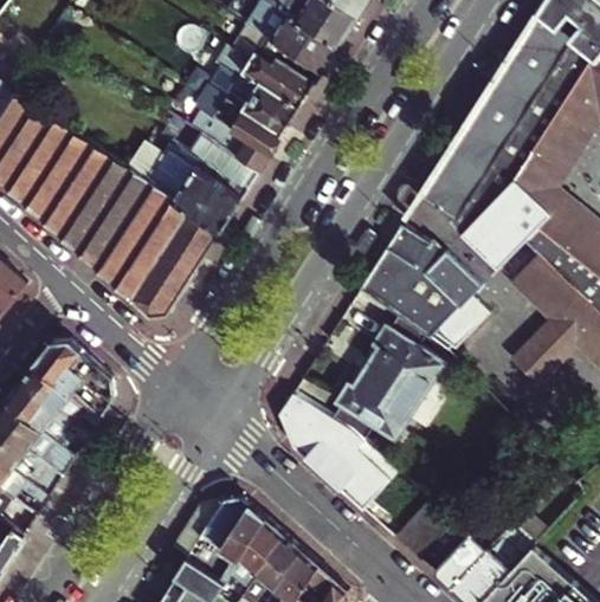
[(337,47),(357,17),(330,0),(288,0),(282,11),(337,47)]
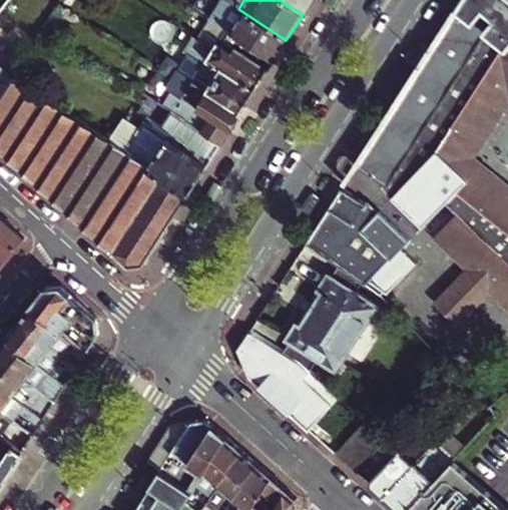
[(280,0),(303,14),(312,0),(280,0)]
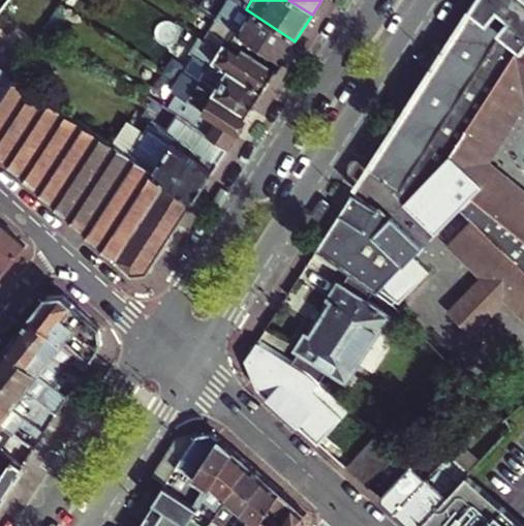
[(523,53),(523,0),(473,0),(469,8),(523,53)]
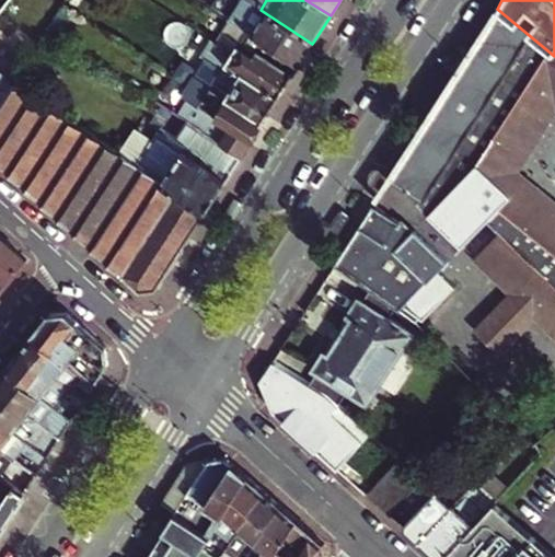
[(210,11),(218,15),(222,9),(212,2),(208,9),(210,11)]
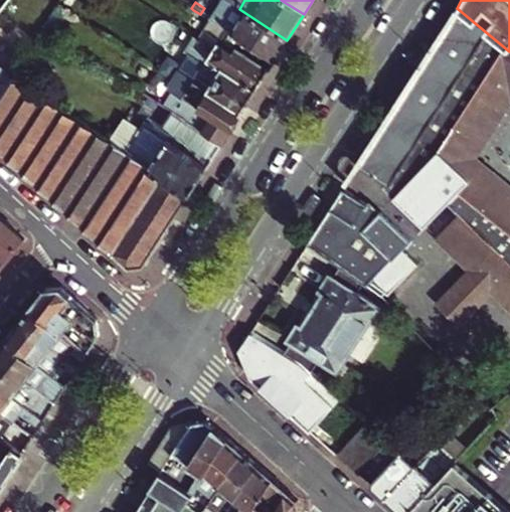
[(274,61),(287,40),(239,9),(234,6),(226,17),(215,9),(214,11),(206,5),(204,8),(200,14),(274,61)]
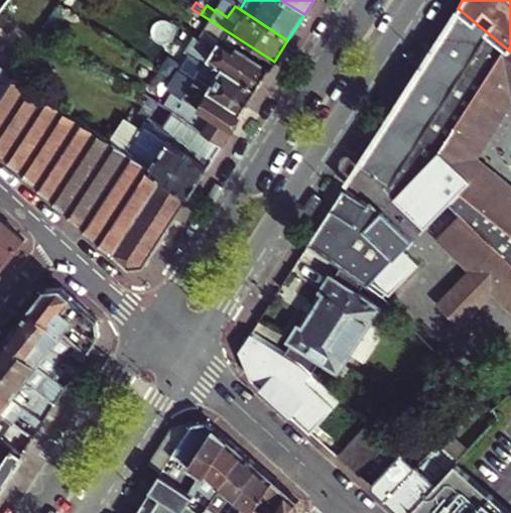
[(463,157),(470,161),(507,103),(503,99),(509,89),(510,89),(510,51),(458,8),(354,168),(382,186),(387,189),(389,185),(397,193),(388,202),(420,232),(443,207),(455,218),(432,241),(467,274),(473,268),(481,274),(472,283),(488,297),(489,296),(510,316),(510,194),(501,186),(502,184),(489,174),(473,194),(464,184),(465,183),(453,172),(463,157)]
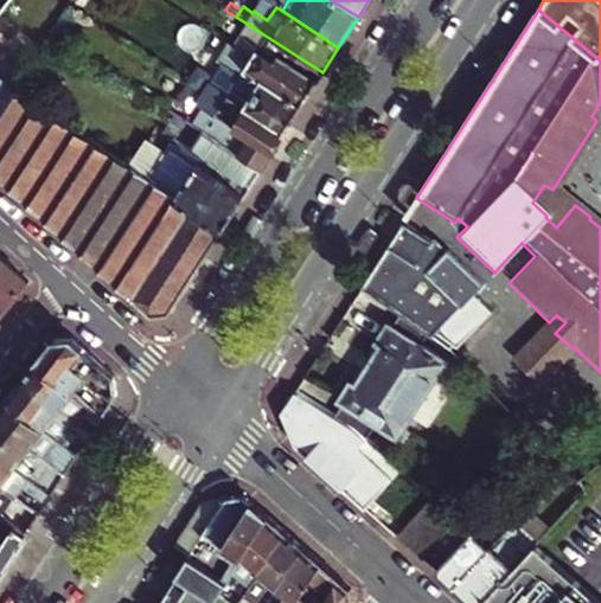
[(299,108),(323,72),(236,17),(228,12),(222,20),(240,32),(238,34),(249,42),(241,55),(238,58),(247,64),(242,71),(299,108)]
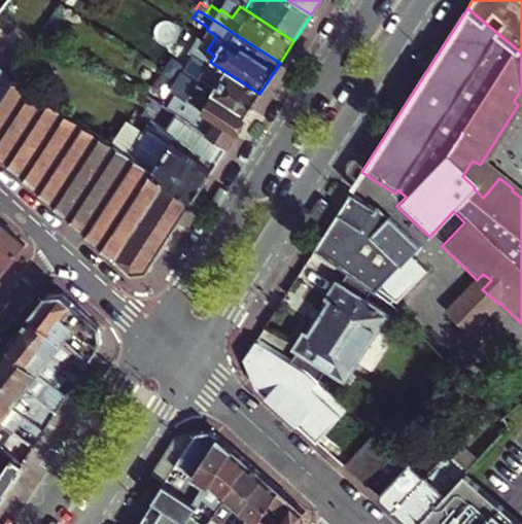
[(200,41),(209,47),(216,36),(207,30),(200,41)]
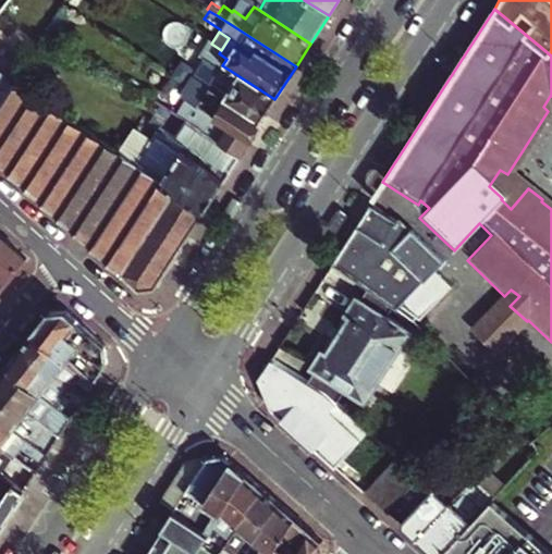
[(259,124),(274,99),(222,65),(227,59),(219,53),(221,50),(211,44),(207,40),(200,50),(204,53),(181,89),(176,96),(183,100),(195,108),(206,90),(259,124)]
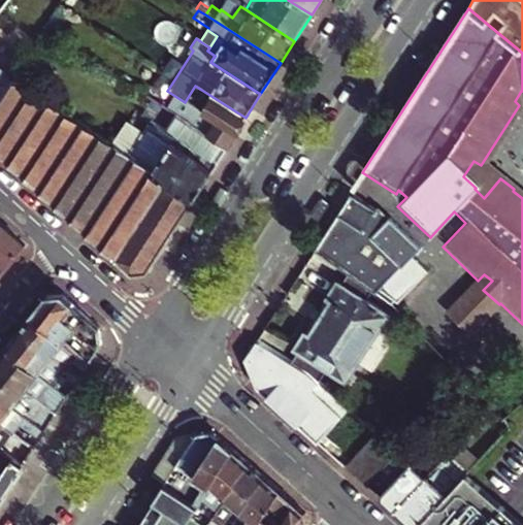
[(0,160),(35,192),(76,127),(6,81),(0,91),(0,160)]
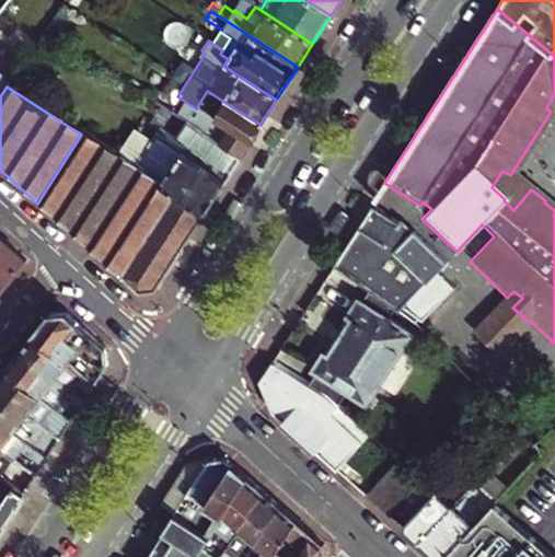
[(239,158),(261,125),(207,91),(196,108),(184,101),(177,112),(171,107),(168,112),(174,116),(188,125),(199,132),(208,138),(217,143),(239,158)]
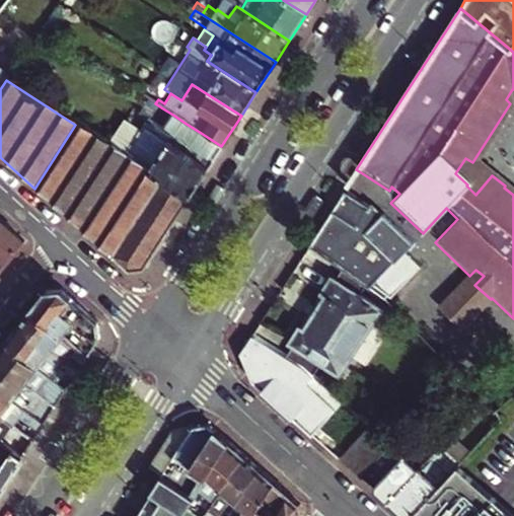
[(147,171),(188,198),(221,146),(201,133),(193,128),(185,123),(170,146),(165,143),(155,158),(153,156),(146,167),(149,168),(147,171)]
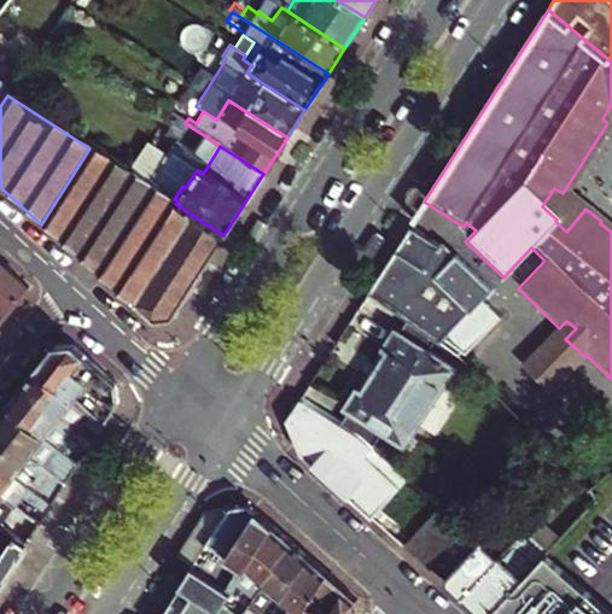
[(168,321),(223,235),(175,204),(89,148),(41,224),(151,323),(168,321)]
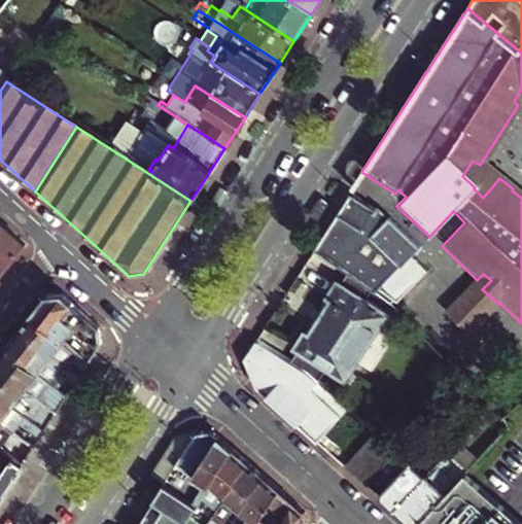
[(385,196),(396,206),(406,197),(397,189),(395,194),(390,190),(385,196)]
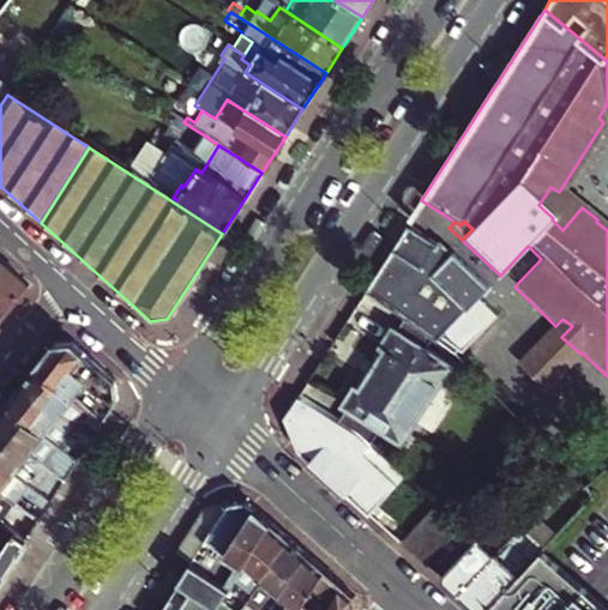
[(462,315),(485,291),(447,255),(440,263),(431,252),(433,247),(432,246),(423,240),(419,248),(409,242),(414,234),(403,228),(362,293),(365,297),(401,322),(426,340),(432,344),(461,314),(462,315)]
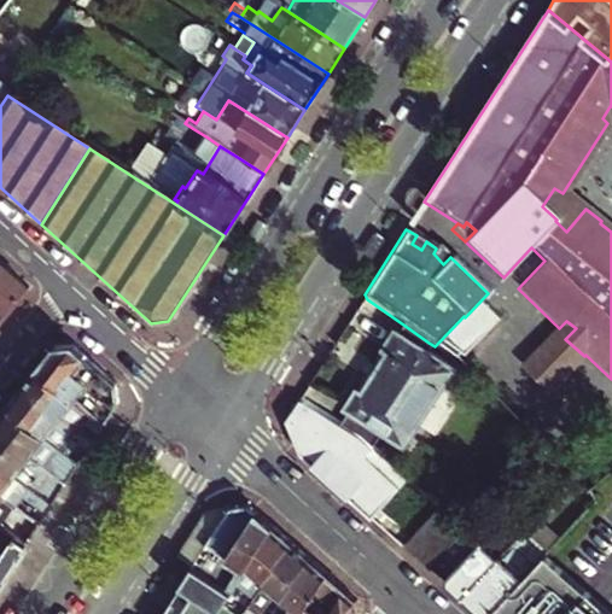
[(421,250),(426,241),(417,235),(412,244),(421,250)]
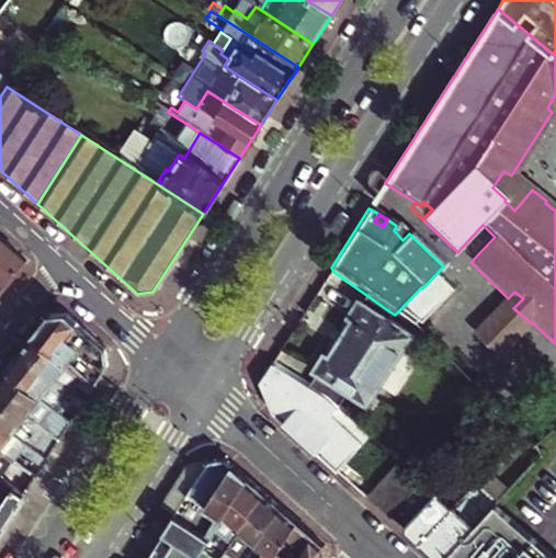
[(403,240),(409,234),(398,223),(395,225),(396,226),(394,230),(403,240)]
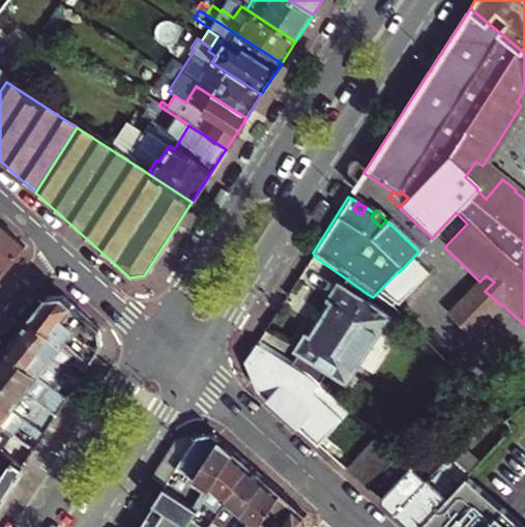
[(0,273),(20,250),(0,232),(0,273)]
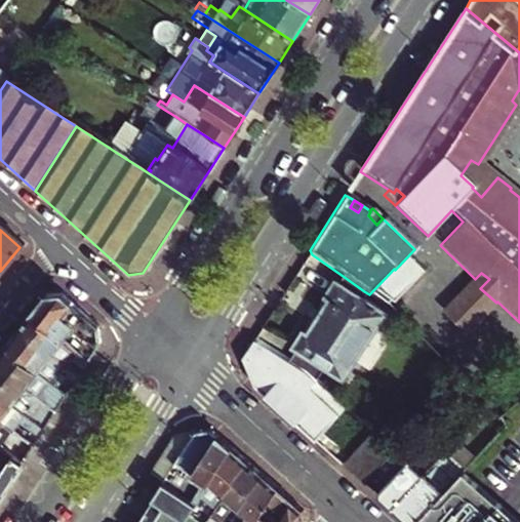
[(321,371),(340,383),(383,316),(358,300),(364,291),(343,276),(335,286),(331,283),(320,299),(324,303),(304,335),(298,333),(288,350),(293,353),(286,363),(300,371),(314,384),(321,371)]
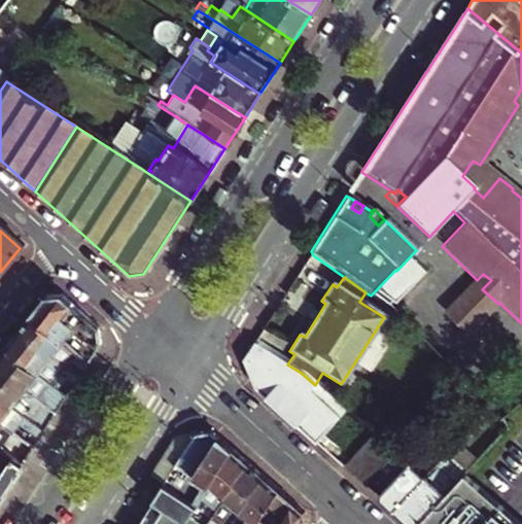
[(82,365),(96,344),(95,329),(57,297),(42,298),(27,317),(73,357),(69,362),(74,367),(77,361),(82,365)]
